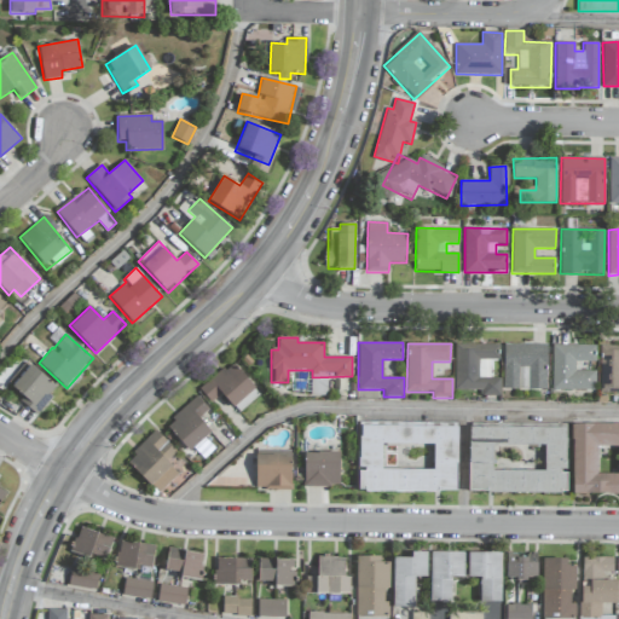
[(503,389),(547,391),(547,345),(503,343),(503,389)]
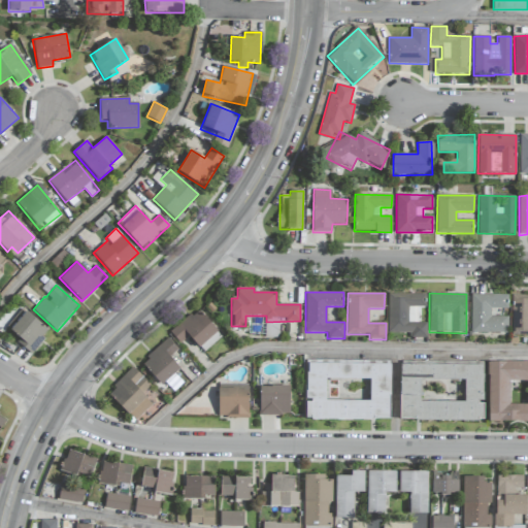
[(425,294),(387,294),(388,333),(409,333),(409,338),(427,338),(426,323),(418,323),(418,307),(426,307),(425,294)]
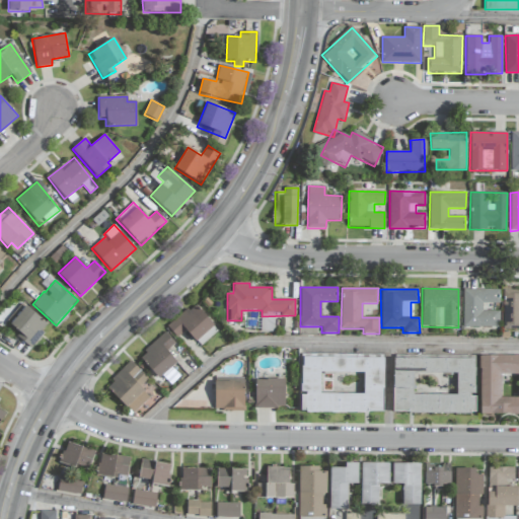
[(463,327),(499,327),(499,311),(482,311),(482,303),(499,303),(500,290),(463,289),(463,327)]
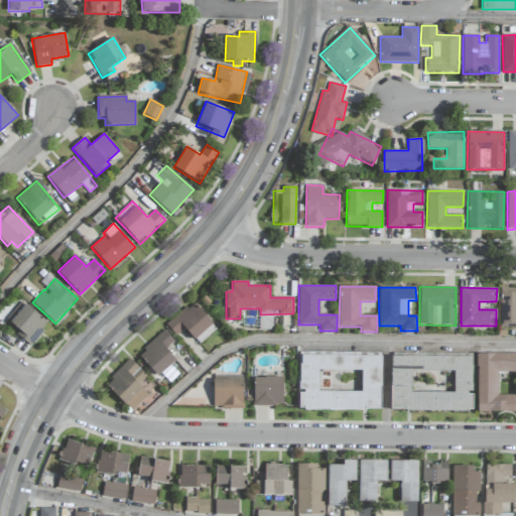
[(515,287),(500,288),(499,328),(515,328),(515,287)]
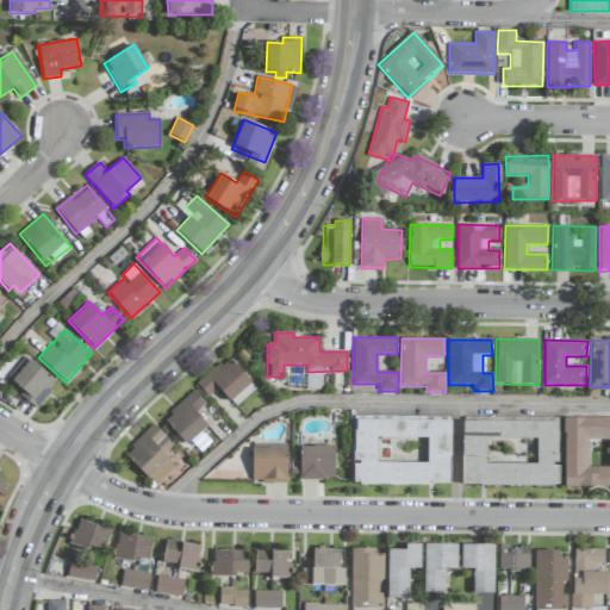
[(37,406),(57,383),(26,356),(6,380),(37,406)]
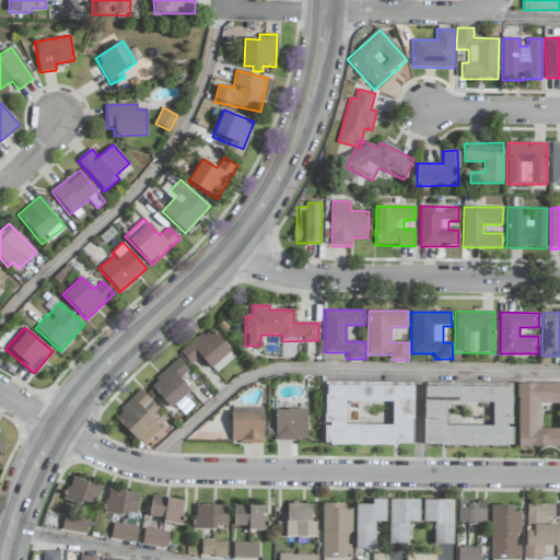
[(191,364),(200,357),(217,374),(235,357),(208,327),(181,353),(191,364)]
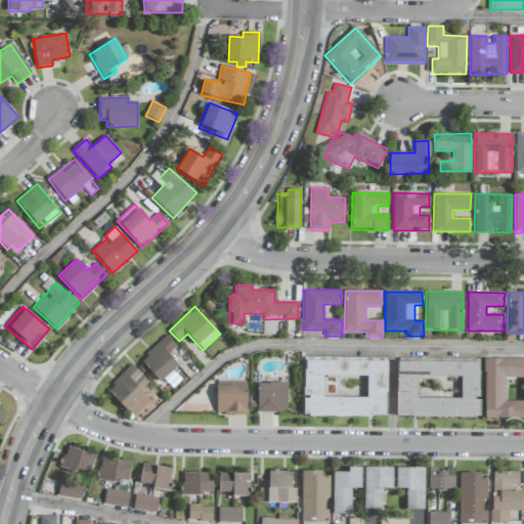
[(160,383),(178,366),(168,354),(176,347),(167,336),(140,359),(160,383)]
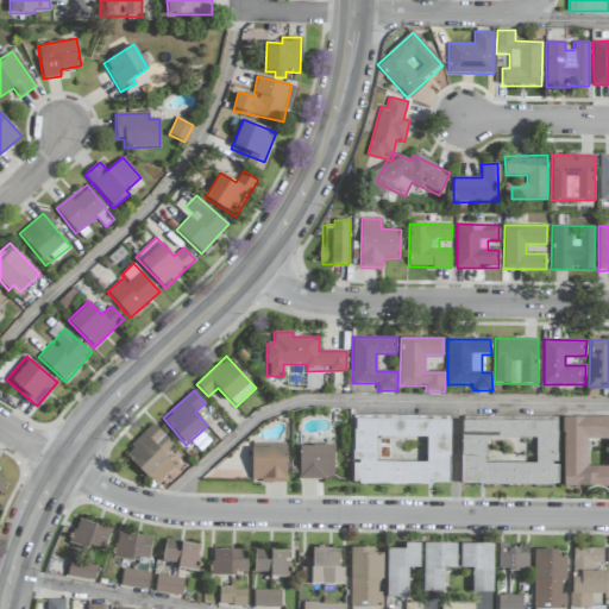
[(450,485),(450,416),(353,415),(352,484),(450,485)]
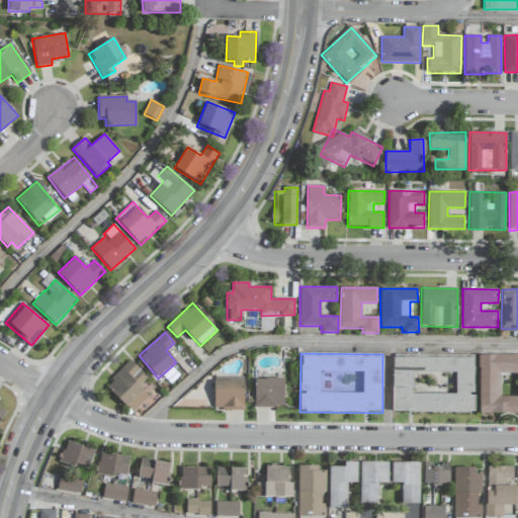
[(479,414),(517,414),(517,355),(480,355),(479,414)]
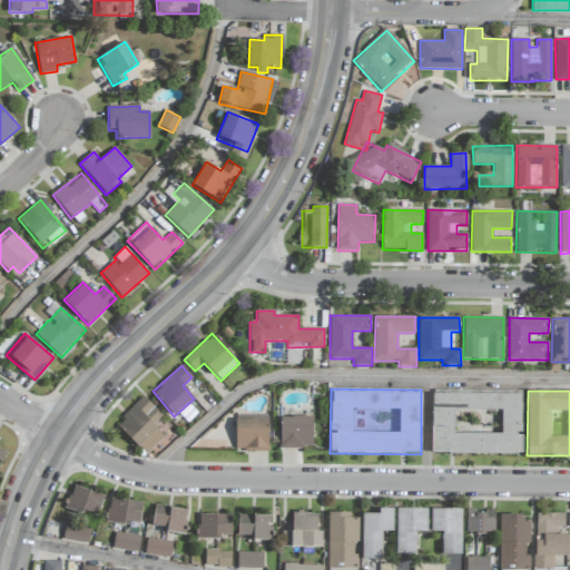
[(522,394),(432,393),(432,453),(522,454),(522,434),(521,434),(522,394)]
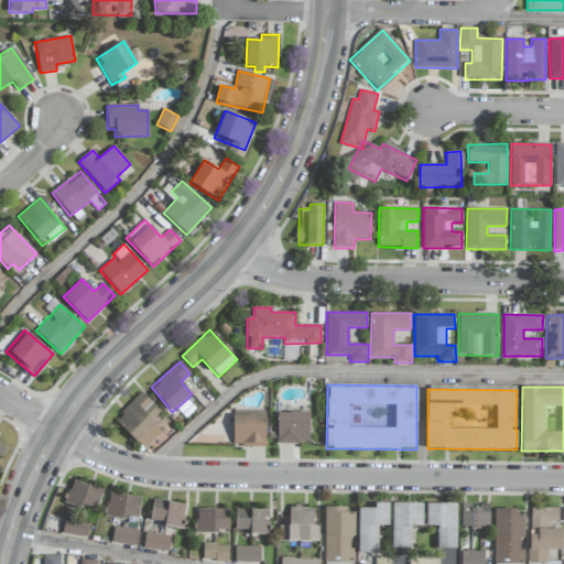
[(144,449),(163,432),(152,421),(161,412),(142,392),(115,419),(144,449)]
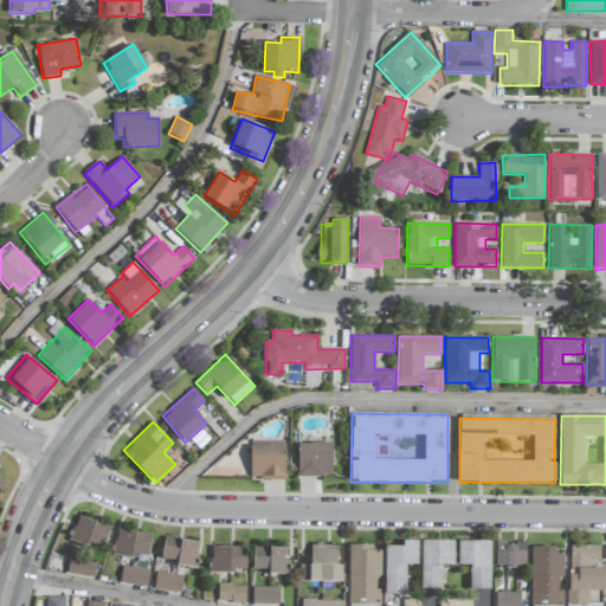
[(250,479),(284,479),(285,442),(251,440),(250,479)]
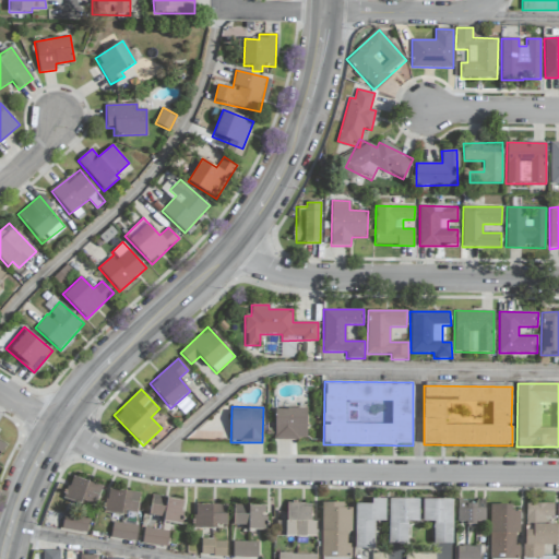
[(275,408),(274,439),(307,440),(307,409),(275,408)]
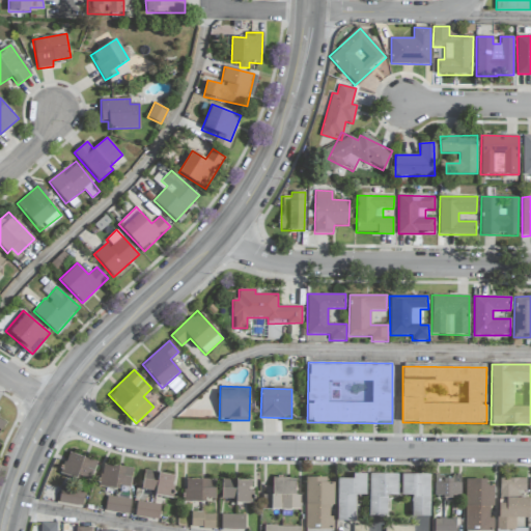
[(62,474),(91,481),(96,460),(66,453),(62,474)]
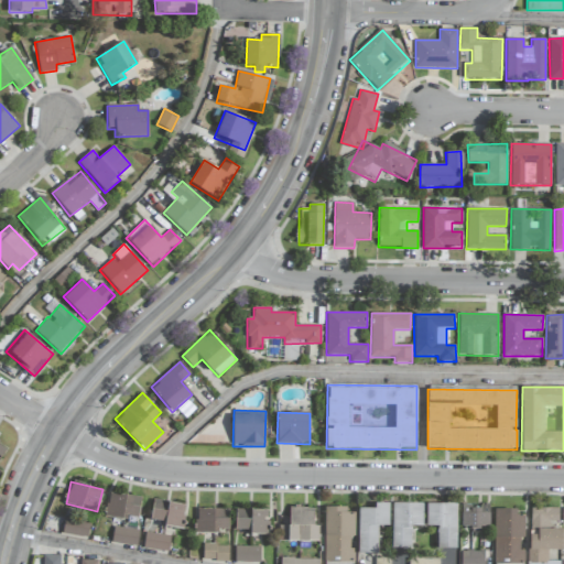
[(138,520),(141,498),(109,492),(106,514),(138,520)]
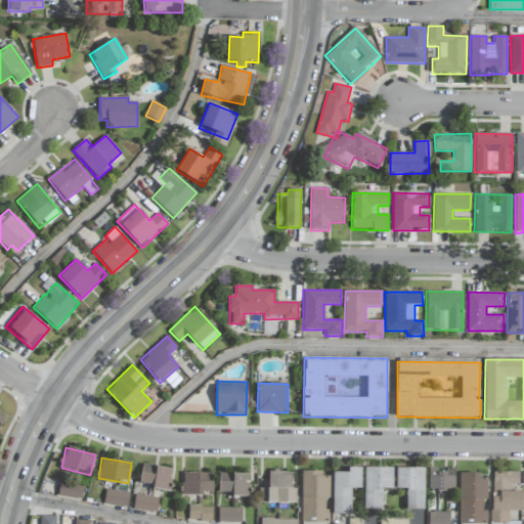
[(170,491),(172,468),(142,465),(140,483),(153,485),(153,489),(170,491)]
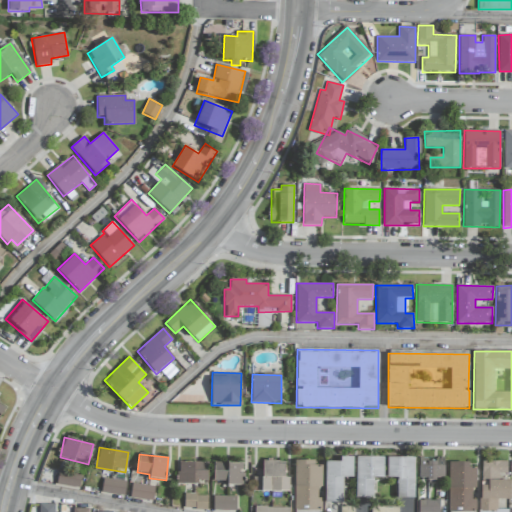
[(325,502),(342,503),(343,477),(353,478),(353,457),(340,457),(340,462),(325,461),(325,502)]
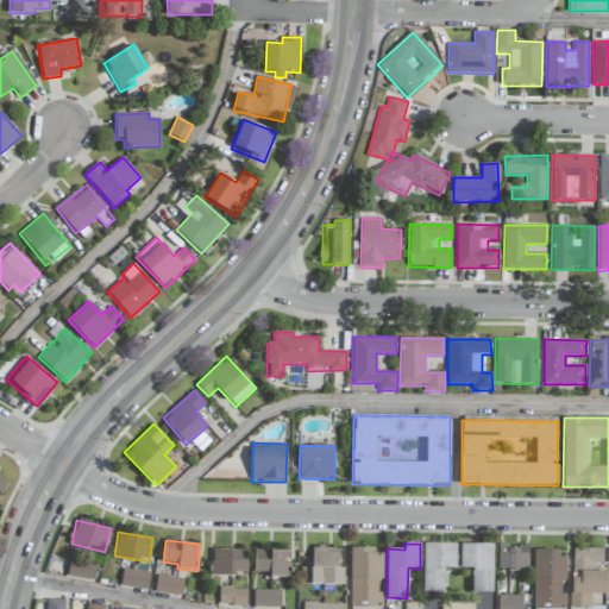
[(456,544),(424,544),(424,592),(444,591),(444,569),(457,567),(456,544)]
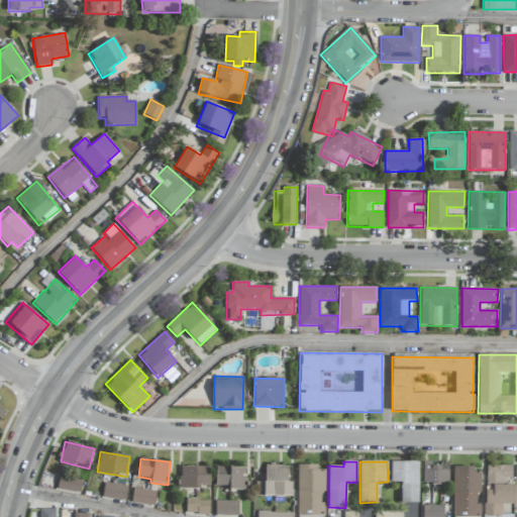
[(401,503),(418,503),(419,462),(391,461),(391,482),(401,483),(401,503)]
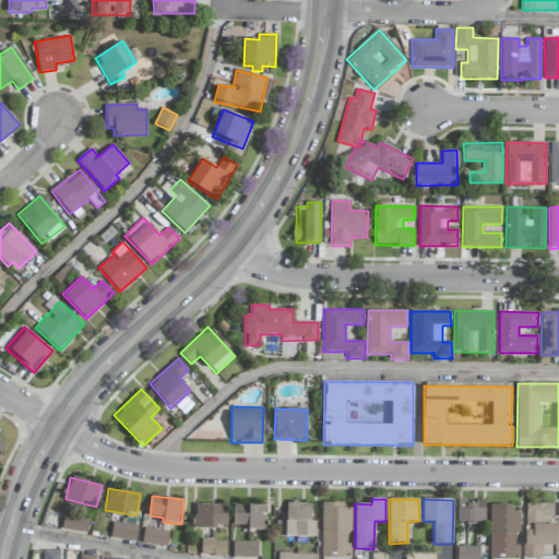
[(485,501),(458,500),(458,523),(485,523),(485,501)]
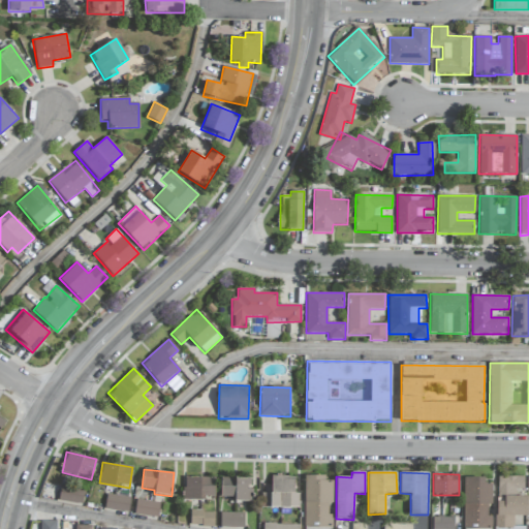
[(325,476),(305,475),(304,527),(332,527),(332,515),(329,515),(329,504),(333,504),(333,481),(325,481),(325,476)]
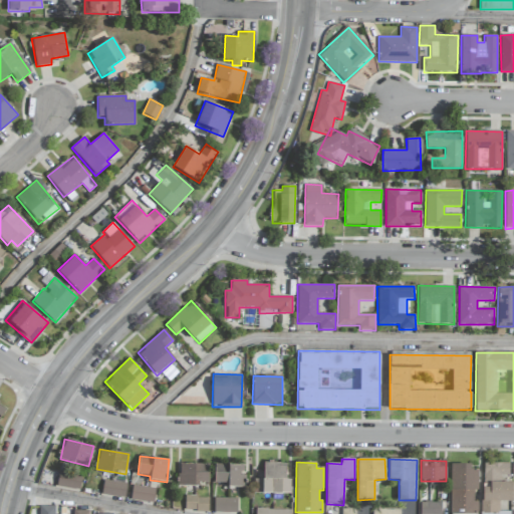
[(180,464),(180,486),(196,486),(196,483),(209,483),(209,463),(180,464)]
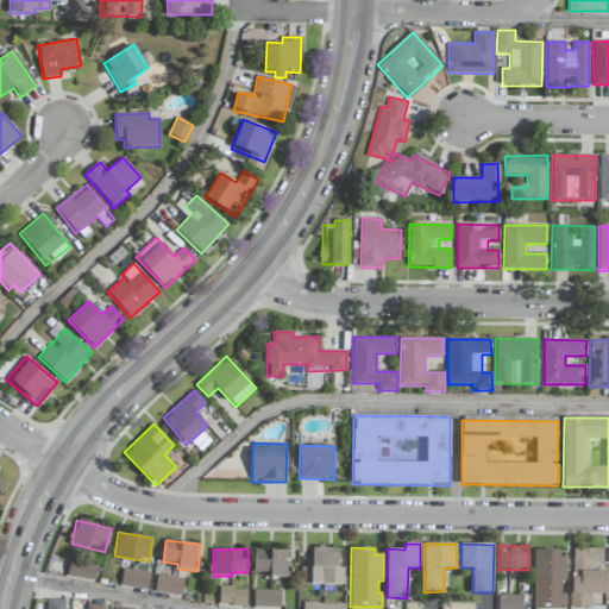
[(312,567),(302,567),(301,584),(344,584),(344,567),(339,567),(339,548),(313,548),(312,567)]
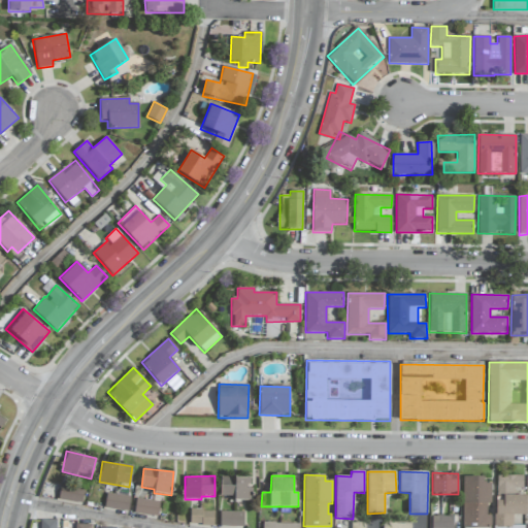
[(527,527),(527,475),(526,475),(526,489),(527,489),(527,496),(527,495),(515,495),(515,489),(523,489),(523,475),(495,475),(495,527),(527,527)]
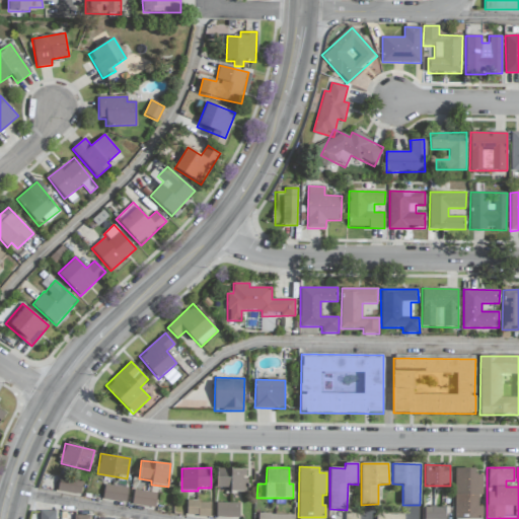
[(216,488),(226,488),(226,492),(247,492),(247,479),(245,479),(245,469),(216,469),(216,488)]
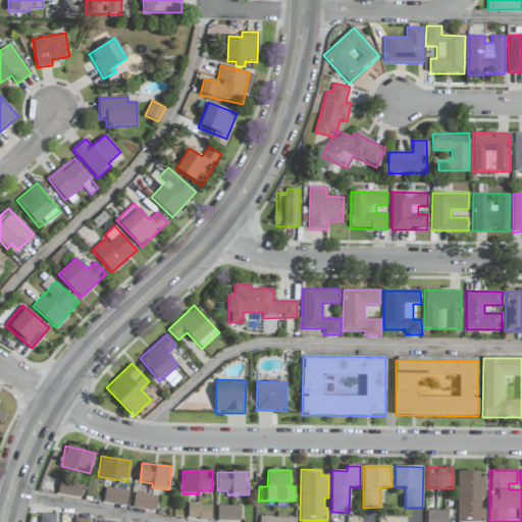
[(485,473),(458,473),(457,521),(484,521),(484,508),(481,508),(481,498),(485,498),(485,473)]
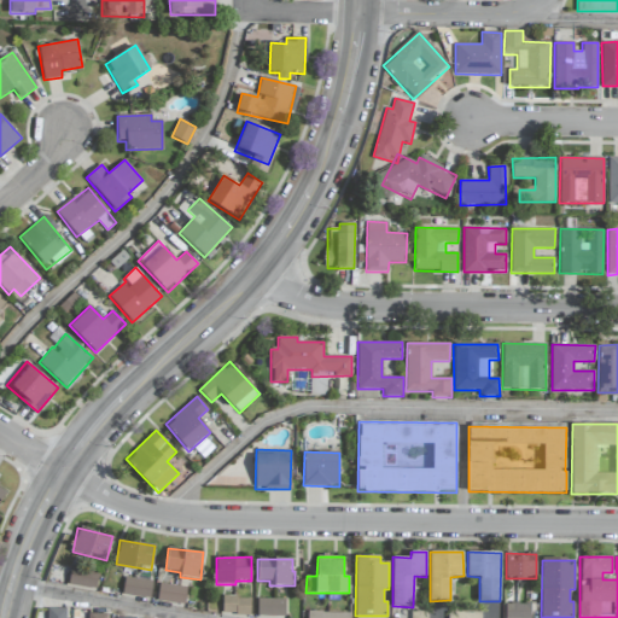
[(98,570),(71,567),(69,584),(97,588),(98,570)]
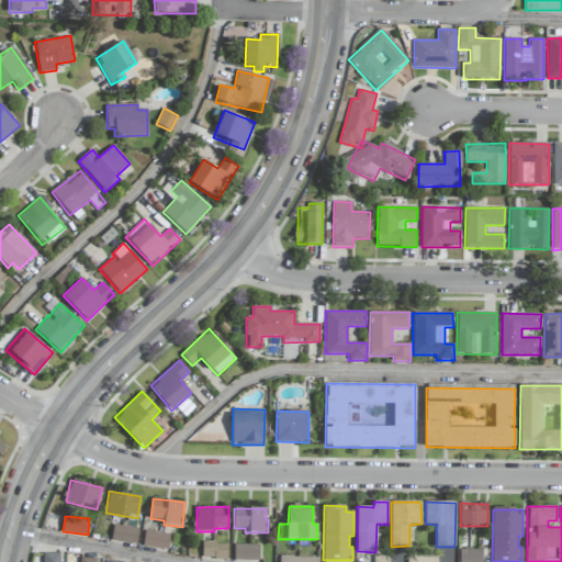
[(111,540),(136,544),(138,529),(114,525),(111,540)]
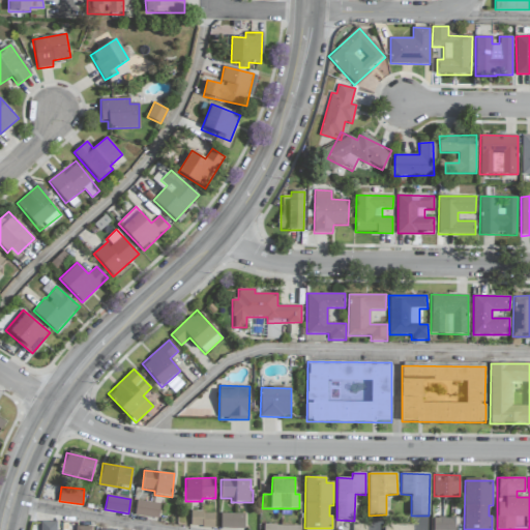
[(135,516),(158,518),(159,503),(137,501),(135,516)]
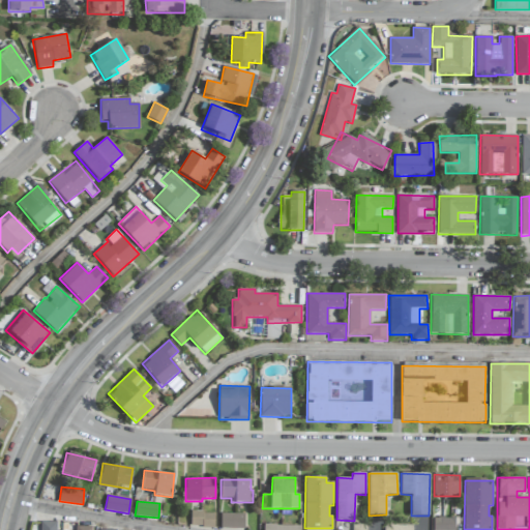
[(214,527),(214,512),(190,511),(190,527),(214,527)]
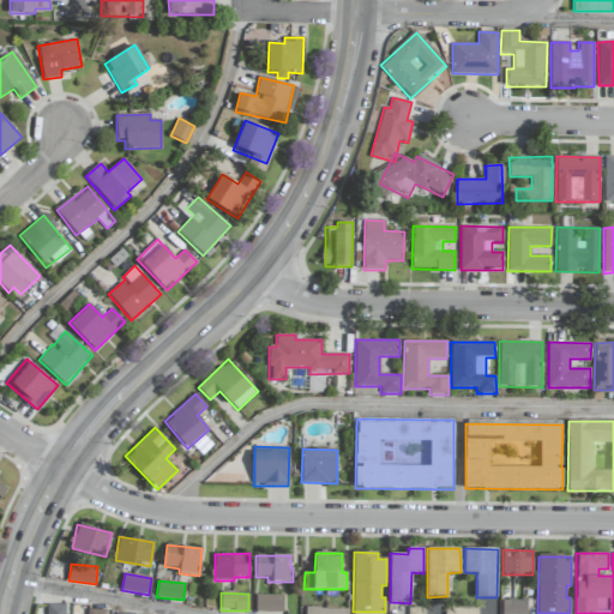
[(283,613),(283,595),(256,595),(256,612),(283,613)]
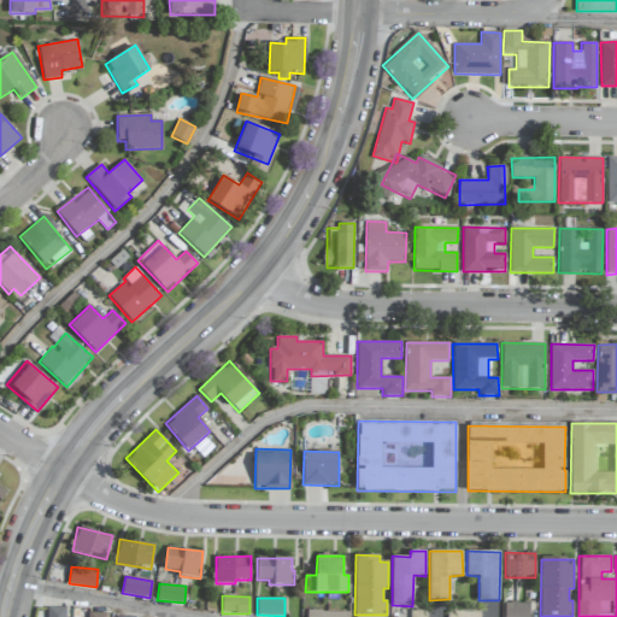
[(504,616),(529,616),(530,601),(505,603),(504,616)]
